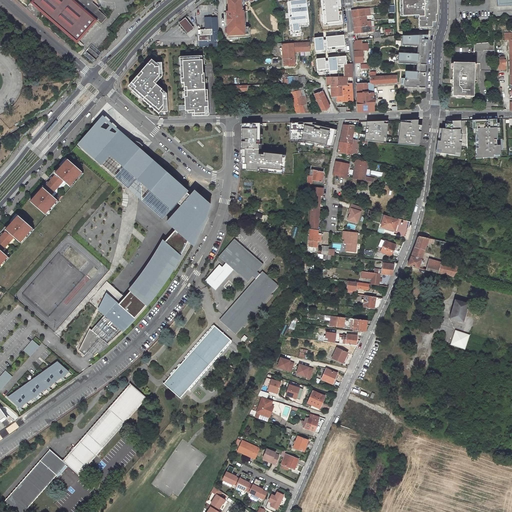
[(42,11),(78,43),(79,41),(97,20),(101,24),(107,17),(98,10),(99,8),(92,2),(93,0),(32,0),(31,1),(42,11)]
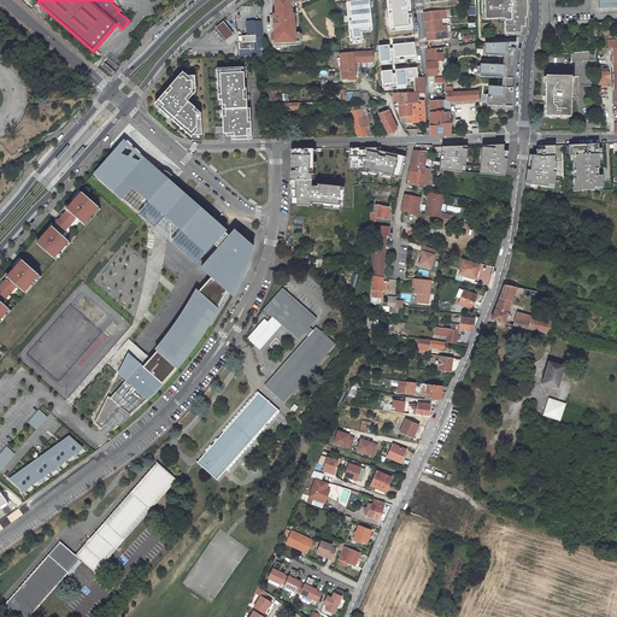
[(271,0),(272,13),(270,13),(271,46),(300,43),(298,7),(311,0),(271,0)]
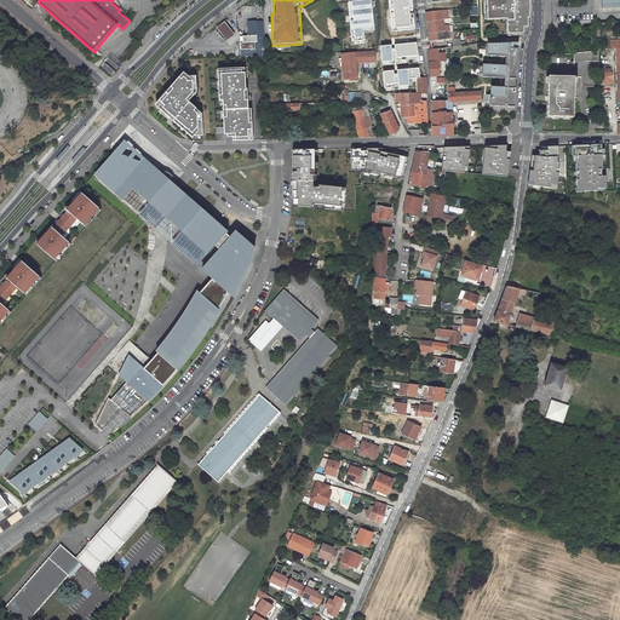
[(346,0),(346,1),(349,35),(361,34),(360,27),(368,26),(368,23),(371,23),(368,0),(346,0)]
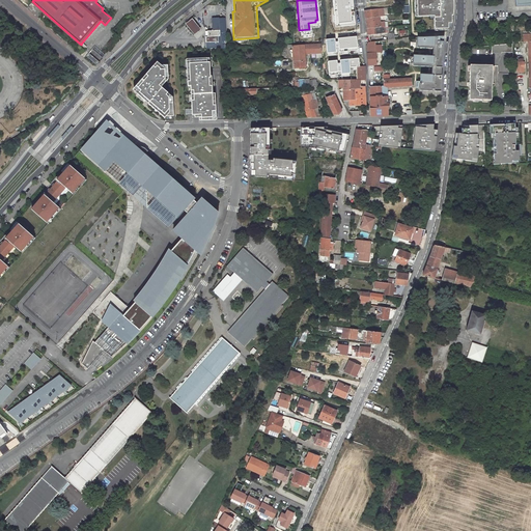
[(356,25),(353,0),(333,0),(337,27),(356,25)]
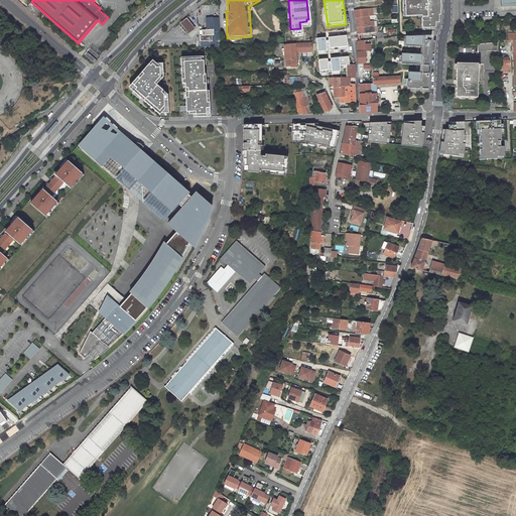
[(403,0),(403,17),(420,17),(421,29),(426,29),(434,29),(434,23),(439,23),(440,0),(403,0)]
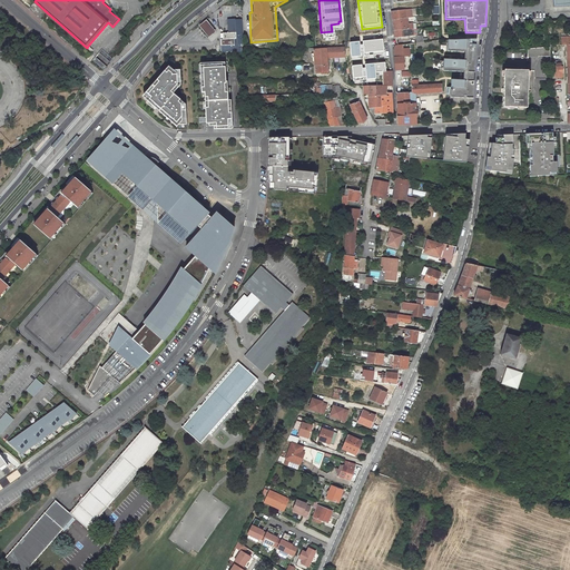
[(393,11),(395,19),(408,18),(412,17),(411,9),(408,9),(403,10),(393,11)]
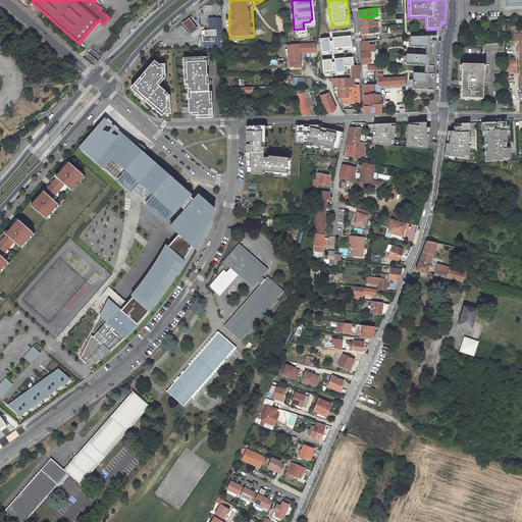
[(132,20),(133,19),(132,18),(129,16),(119,27),(120,28),(116,32),(118,33),(119,34),(132,20)]
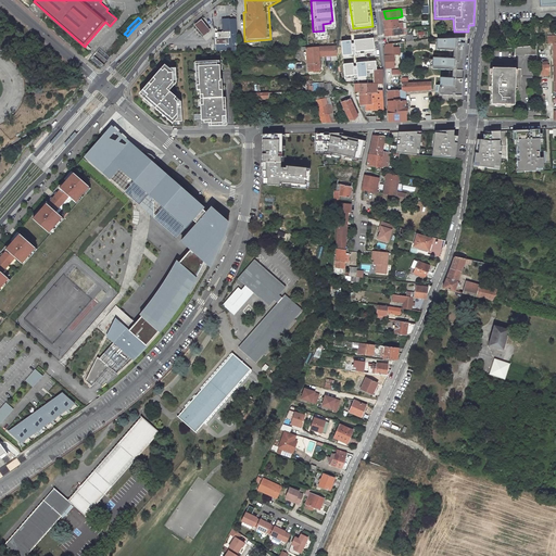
[(397,24),(397,17),(386,19),(386,32),(400,29),(405,29),(405,23),(404,23),(397,24)]
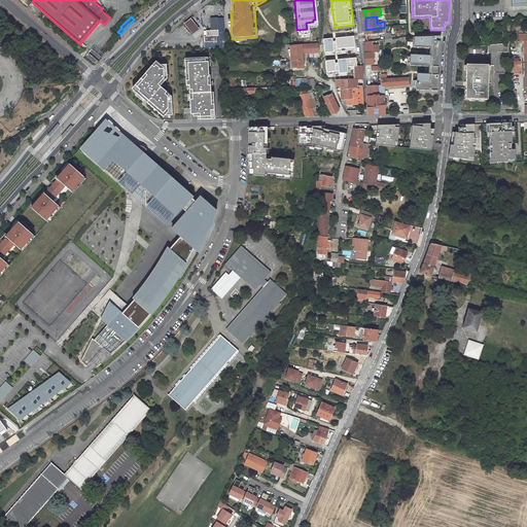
[(217,18),(210,19),(211,30),(206,31),(206,36),(204,36),(205,48),(216,48),(217,48),(216,36),(218,36),(217,18)]
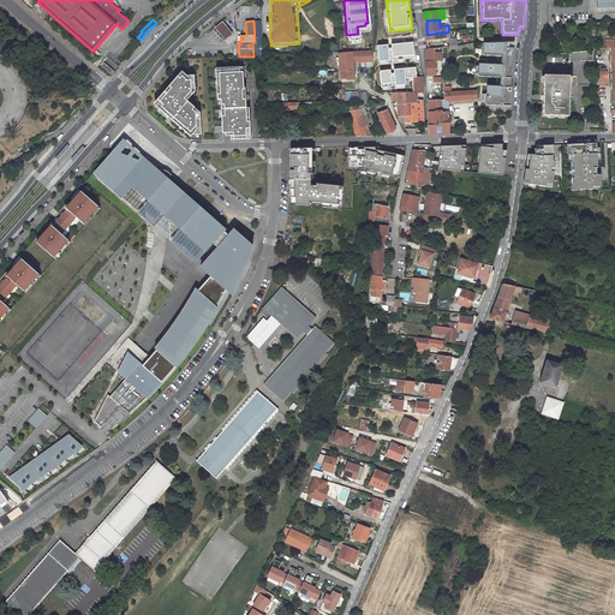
[(214,29),(224,41),(232,34),(222,22),(214,29)]
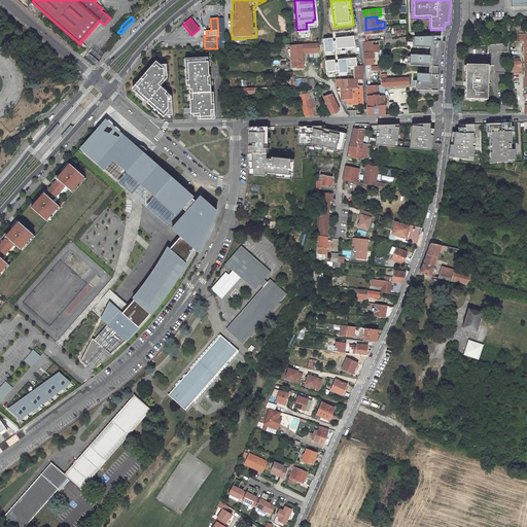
[(356,49),(355,36),(337,38),(338,51),(356,49)]
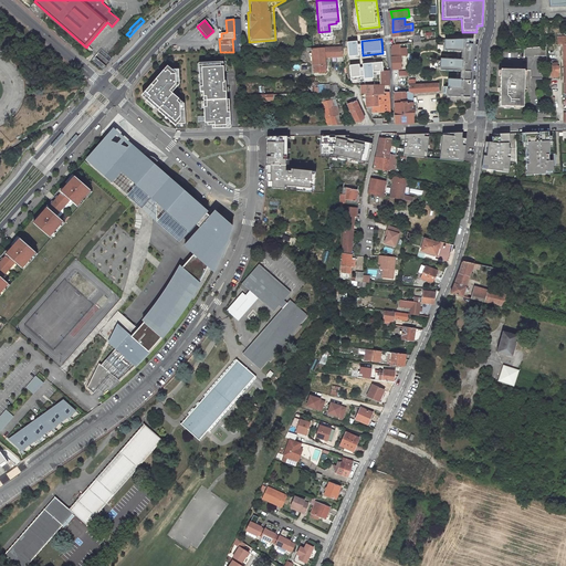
[(467,40),(442,40),(442,52),(460,53),(459,61),(438,60),(438,71),(459,73),(458,80),(447,80),(446,97),(470,100),(473,40),(467,40)]
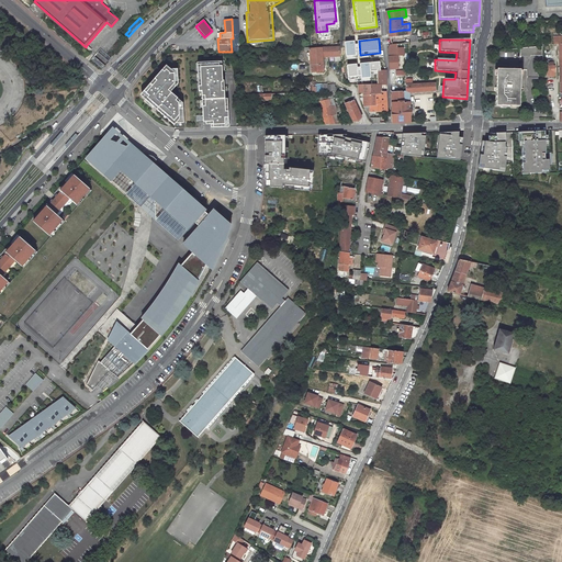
[(357,56),(356,41),(346,42),(348,56),(357,56)]
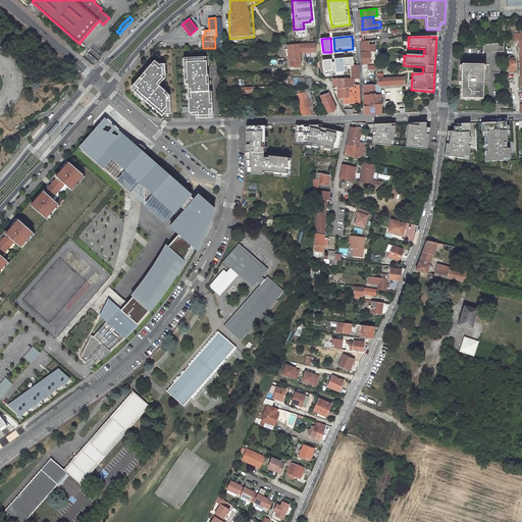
[(368,45),(368,42),(361,42),(360,44),(362,65),(369,65),(368,52),(368,45)]
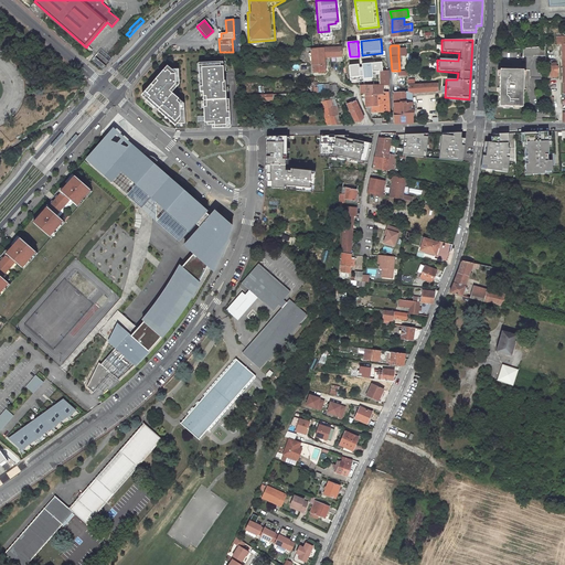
[(524,57),(534,56),(534,55),(545,54),(545,46),(523,48),(524,57)]
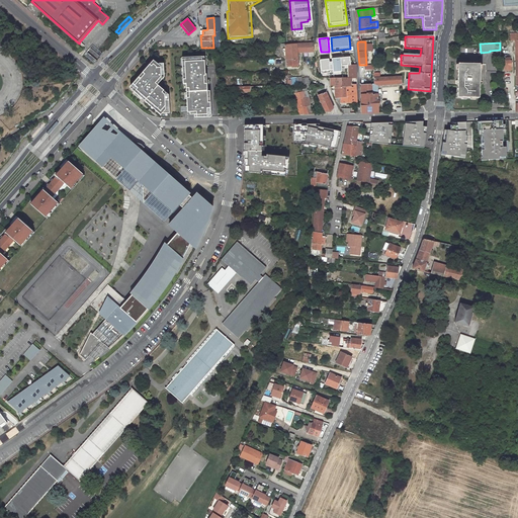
[(286,45),(287,66),(292,66),(298,66),(298,53),(310,53),(310,56),(315,56),(315,55),(316,55),(315,52),(314,44),(299,45),(287,45),(286,45)]
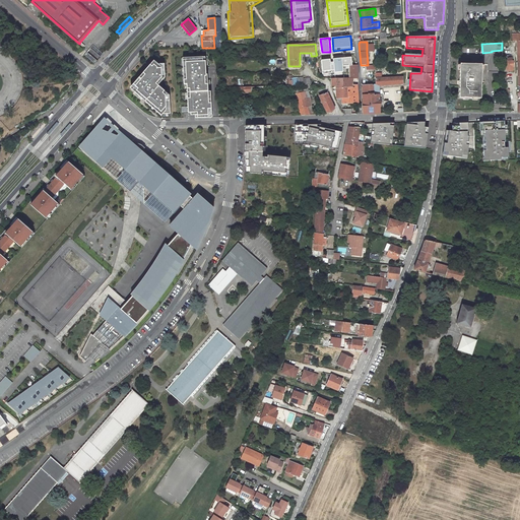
[(205,57),(183,58),(183,67),(184,76),(184,83),(184,84),(187,84),(188,102),(188,107),(188,113),(188,115),(193,115),(195,115),(195,118),(212,117),(210,91),(208,91),(208,89),(208,88),(207,77),(207,74),(206,74),(206,70),(205,64),(205,57)]
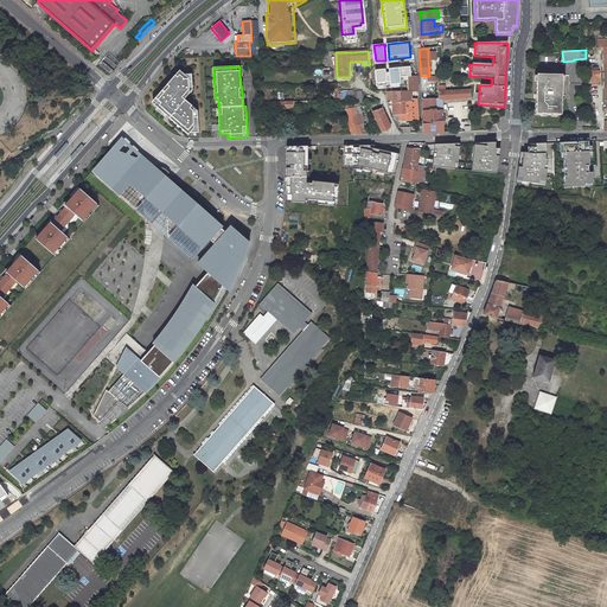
[(411,66),(390,69),(393,84),(407,83),(406,75),(413,74),(411,66)]
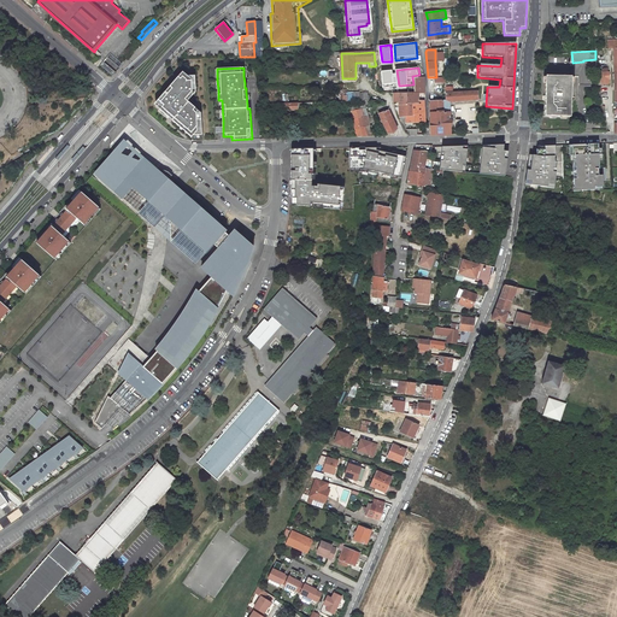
[(395,87),(393,70),(383,71),(385,88),(395,87)]
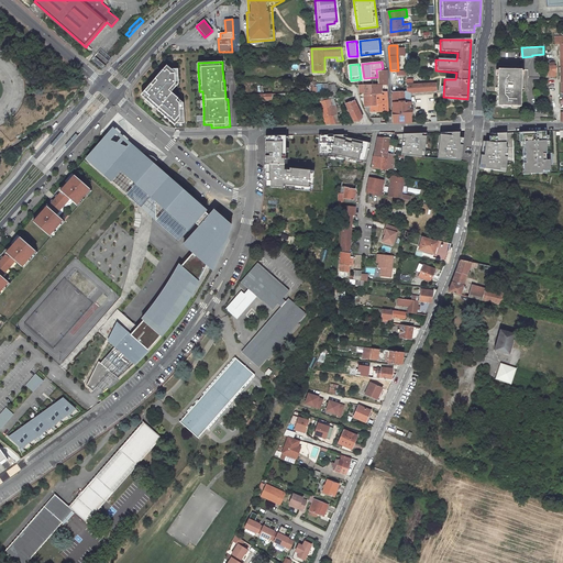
[(544,64),(545,77),(551,76),(555,76),(554,70),(556,70),(556,65),(550,66),(550,64),(544,64)]
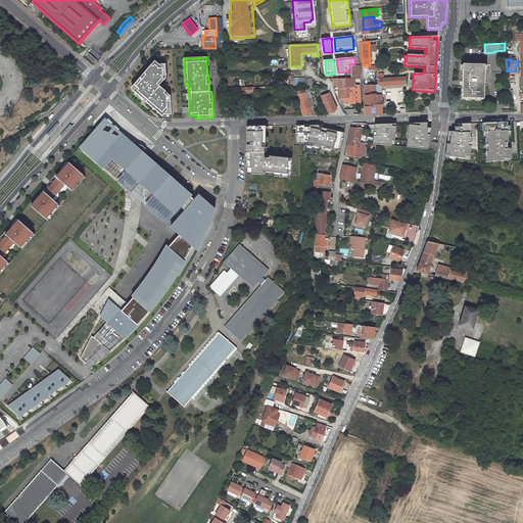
[(159,64),(154,60),(131,89),(132,90),(144,100),(146,102),(162,116),(164,113),(172,114),(171,96),(158,86),(165,78),(165,64),(159,64)]
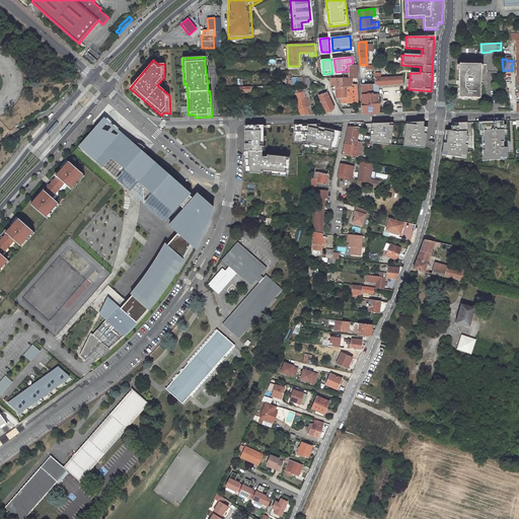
[(482,64),(459,62),(457,96),(480,98),(482,64)]
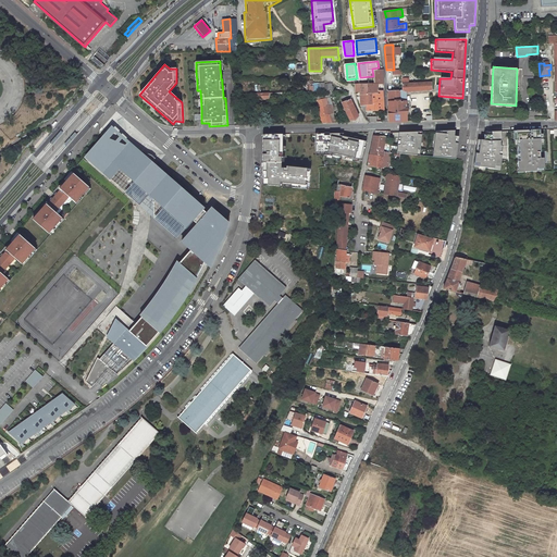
[(388,91),(390,121),(407,121),(406,99),(405,94),(429,93),(432,93),(432,82),(408,84),(401,84),(400,84),(400,91),(388,91)]
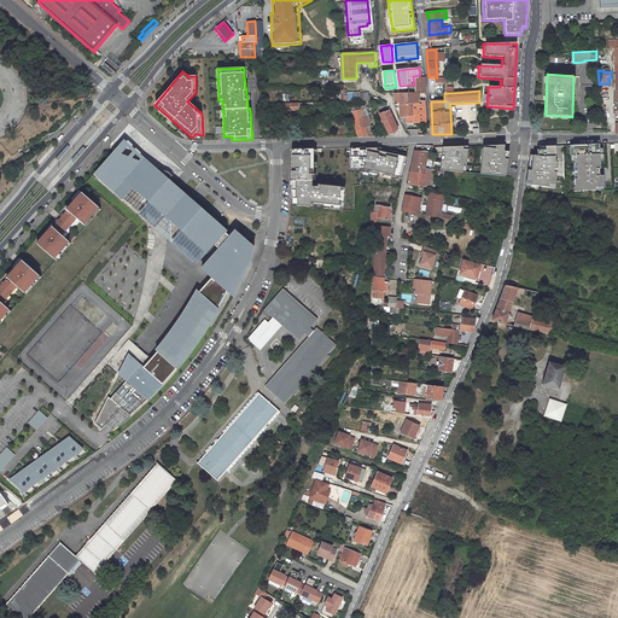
[(351,103),(354,111),(354,115),(363,114),(367,112),(365,101),(351,103)]
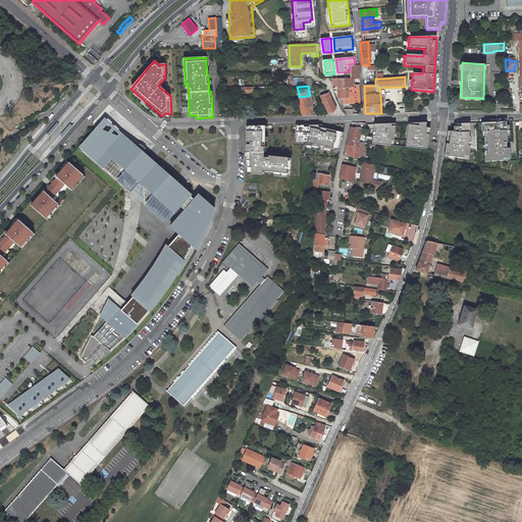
[(343,98),(350,96),(350,88),(346,88),(338,88),(340,98),(340,99),(341,100),(343,100),(343,98)]
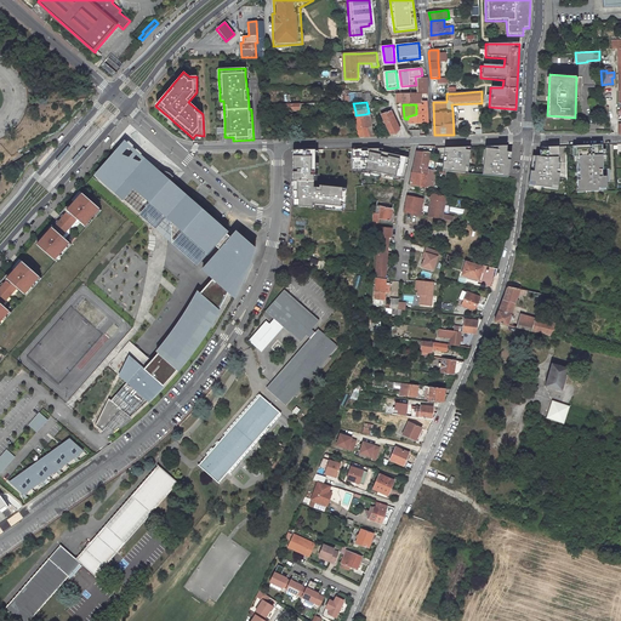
[(410,123),(429,123),(429,114),(428,104),(422,104),(419,104),(416,104),(416,114),(408,117),(408,119),(405,119),(405,121),(410,121),(410,123)]
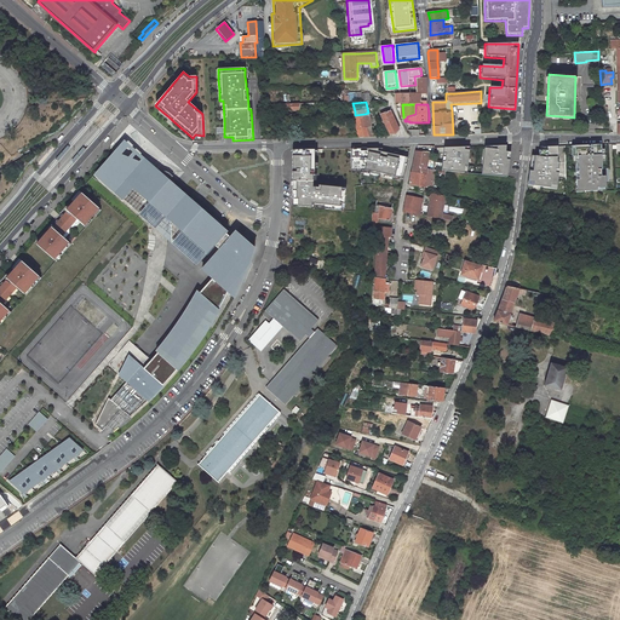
[(382,114),(388,126),(392,133),(397,133),(401,128),(391,110),(382,114)]
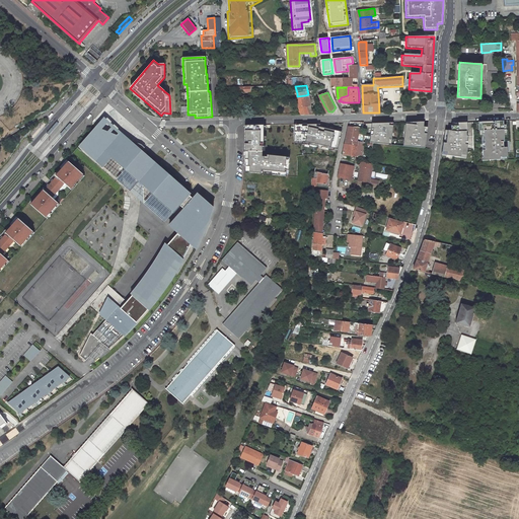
[(298,99),(301,114),(309,114),(308,106),(311,105),(309,96),(306,97),(298,99)]
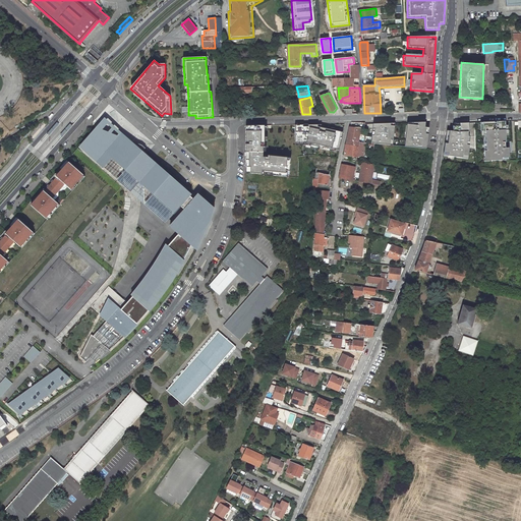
[(482,122),(484,161),(509,160),(509,152),(511,152),(511,141),(506,141),(505,121),(482,122)]
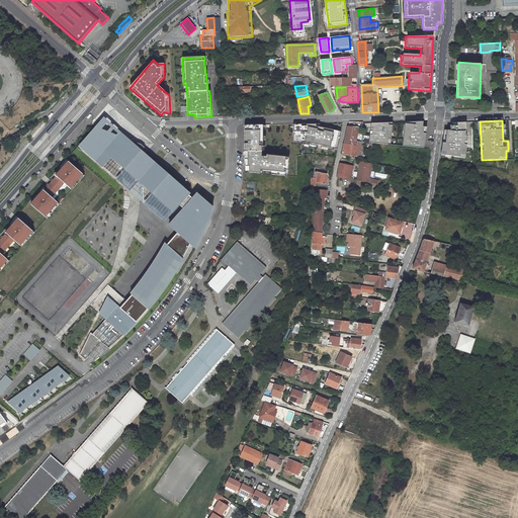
[(405,121),(403,146),(424,148),(425,126),(423,126),(423,121),(405,121)]
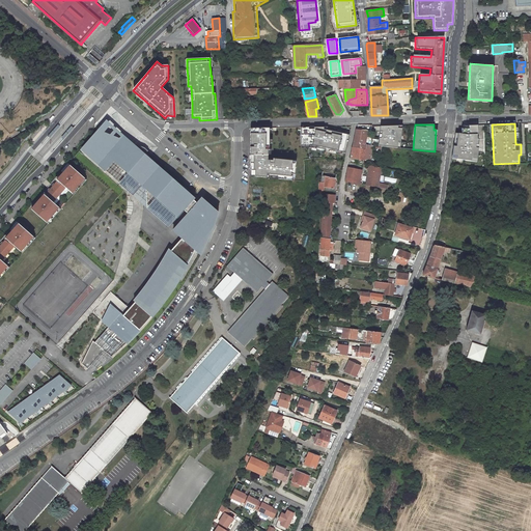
[(455,134),(451,158),(477,162),(479,147),(477,147),(477,145),(478,145),(479,142),(484,142),(484,124),(464,126),(464,129),(462,129),(462,134),(455,134)]
